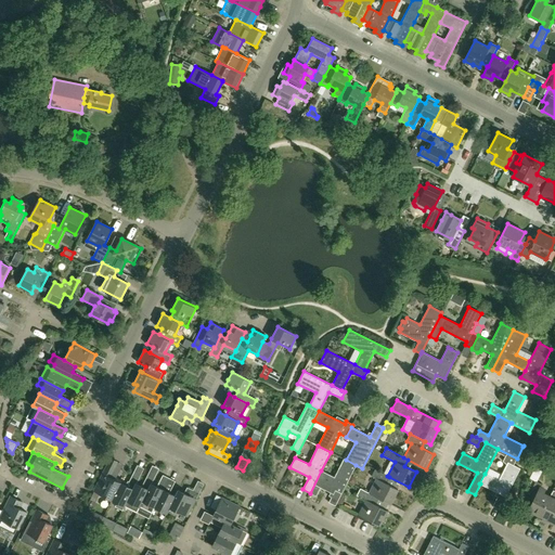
[(336,503),(356,465),(346,460),(344,459),(334,477),(321,470),(310,493),(315,497),(320,488),(333,494),(328,502),(335,506),(336,503)]
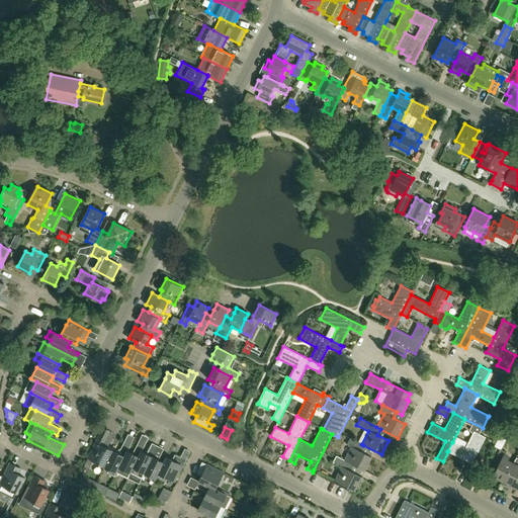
[(464,448),(452,442),(447,451),(448,451),(465,460),(459,472),(466,476),(486,437),(479,434),(473,431),(464,448)]
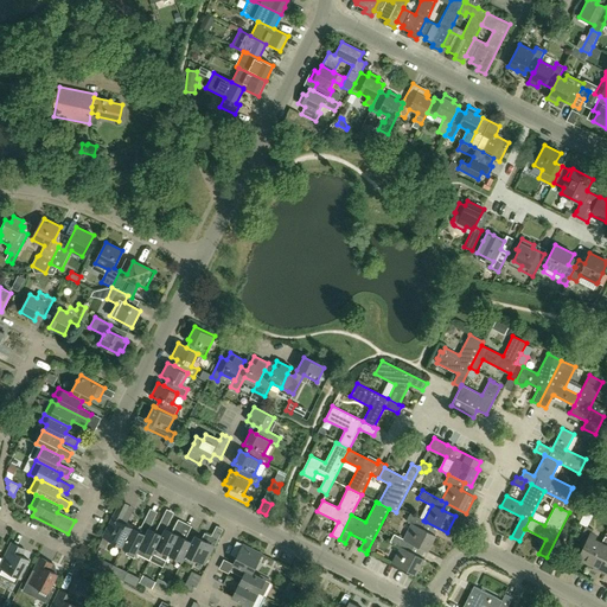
[(122,547),(132,528),(126,524),(128,518),(115,512),(103,537),(122,547)]
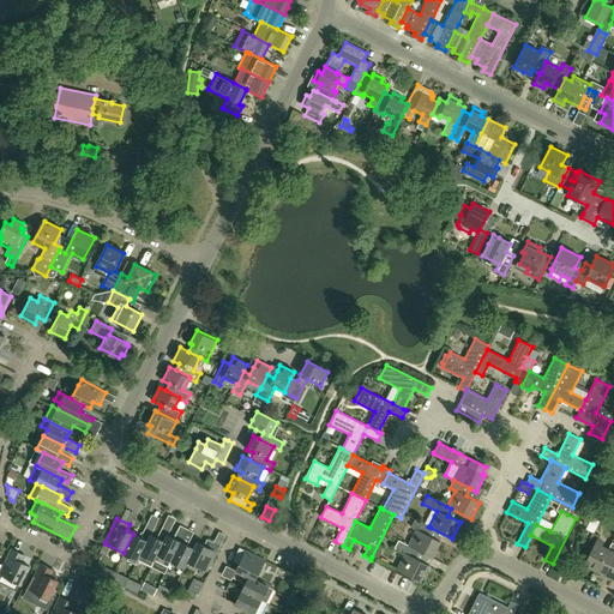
[(427,535),(431,528),(428,527),(415,519),(410,527),(416,529),(408,545),(408,546),(419,551),(419,552),(432,558),(440,541),(427,535)]
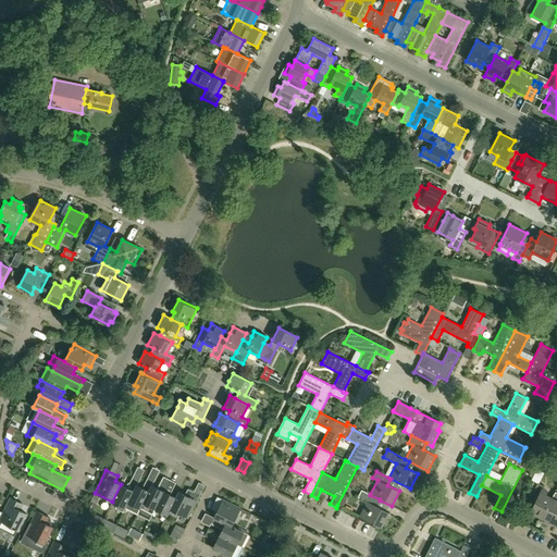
[(137,484),(137,485),(140,479),(133,475),(127,487),(121,484),(112,502),(118,504),(115,508),(123,512),(125,508),(128,503),(127,503),(137,484)]
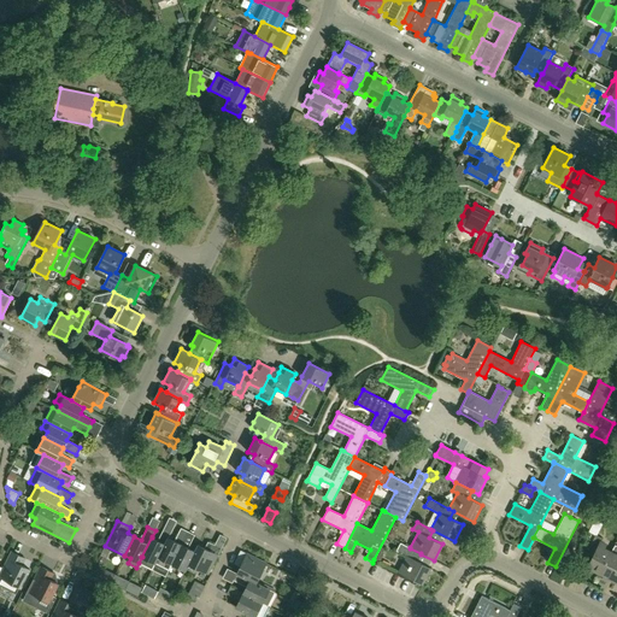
[(168,538),(169,538),(171,532),(164,528),(158,540),(152,538),(152,536),(141,557),(142,557),(139,563),(152,570),(156,563),(159,557),(158,557),(168,538)]
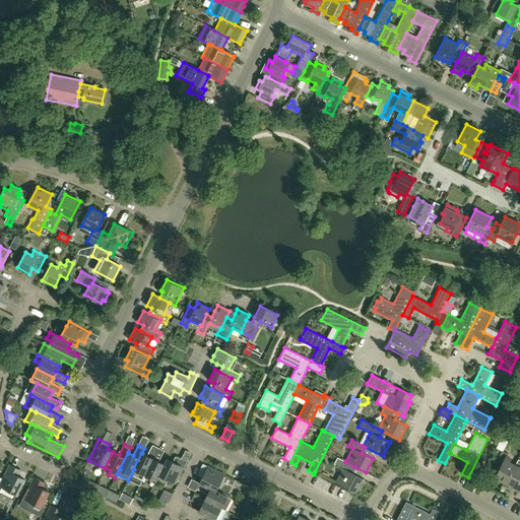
[(145,474),(158,448),(152,445),(147,456),(142,453),(141,453),(133,469),(134,469),(131,474),(141,480),(145,474)]
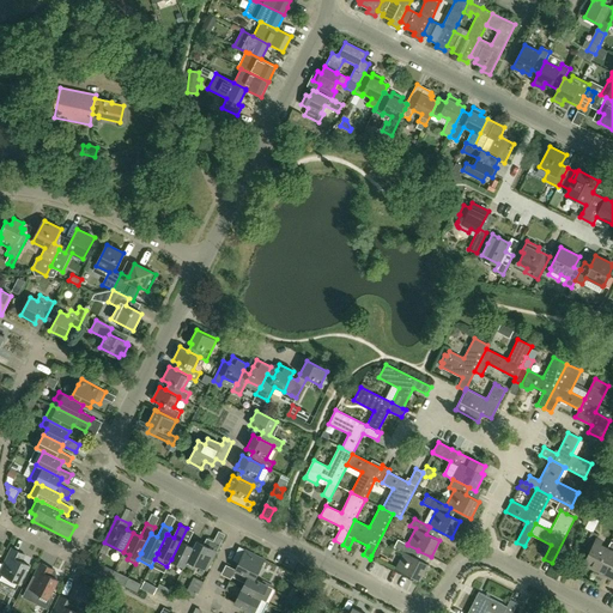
[(187,559),(194,547),(187,544),(194,532),(187,528),(171,559),(184,566),(188,560),(187,559)]
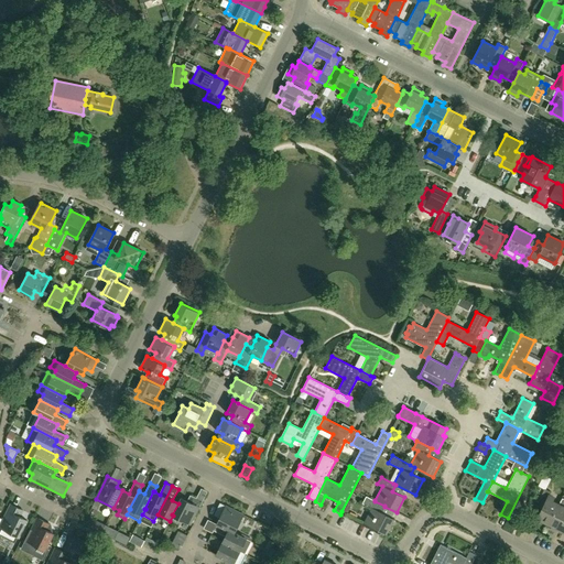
[(560,505),(559,505),(552,501),(553,498),(549,496),(550,491),(544,488),(538,502),(543,506),(537,518),(550,524),(560,505)]
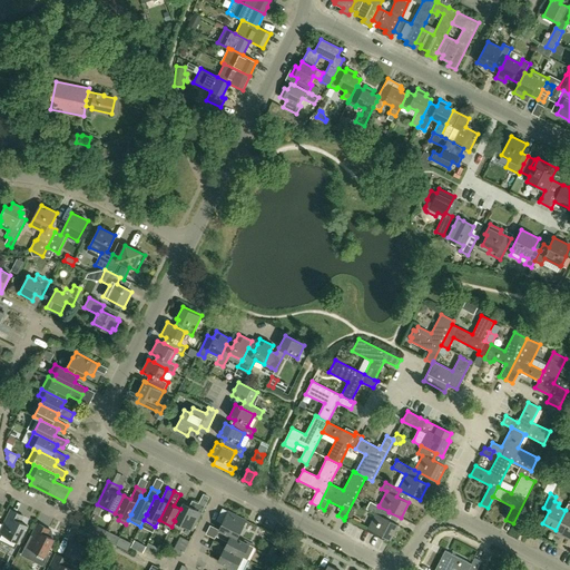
[(193,530),(205,507),(193,500),(189,507),(183,503),(180,509),(174,520),(175,521),(193,530)]
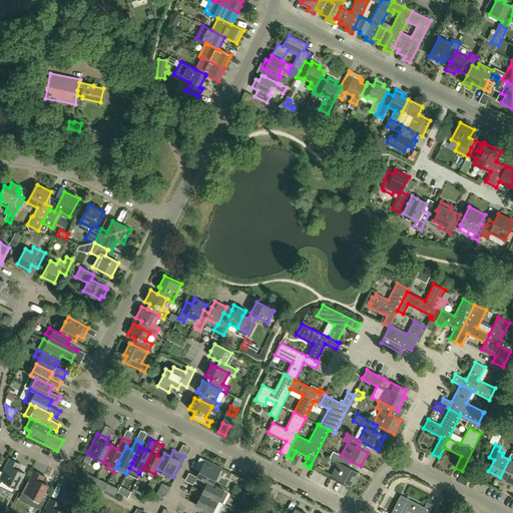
[(358,472),(347,466),(350,461),(350,460),(341,456),(341,455),(333,451),(330,458),(338,462),(331,475),(351,486),(358,472)]
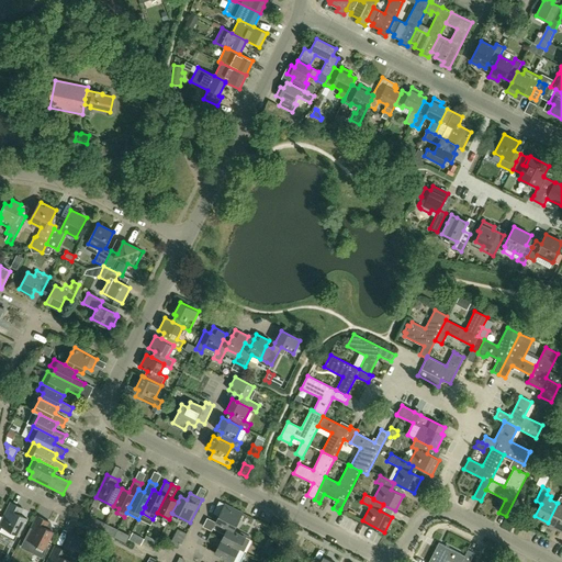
[(561,528),(561,525),(561,496),(560,496),(557,503),(558,503),(548,523),(561,528)]
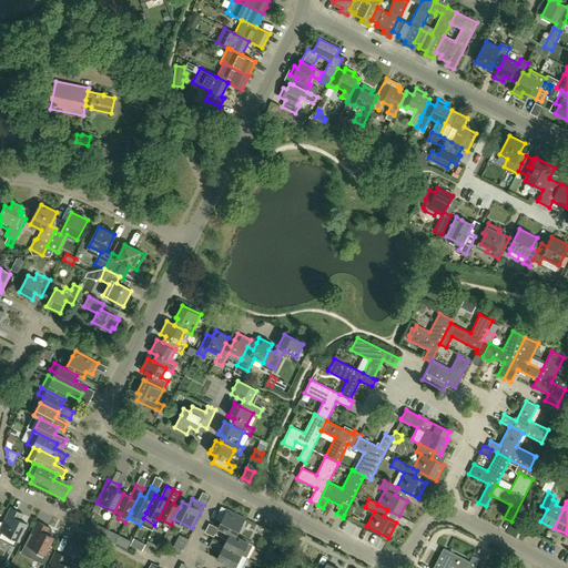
[(236,536),(245,518),(222,507),(215,519),(222,523),(219,528),(235,537),(236,536)]
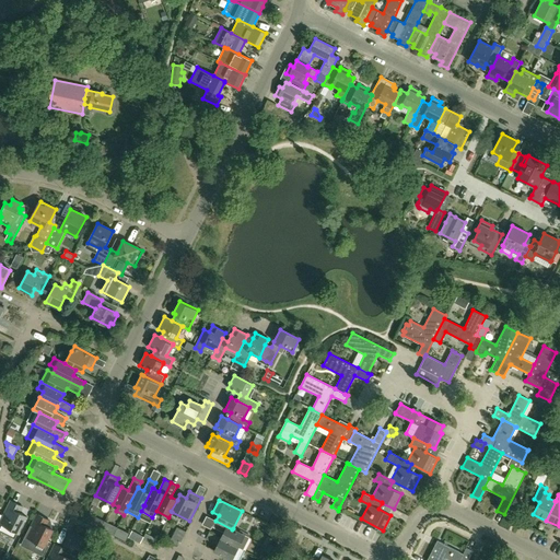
[(0,522),(0,531),(15,538),(26,516),(20,513),(23,506),(11,501),(0,522)]
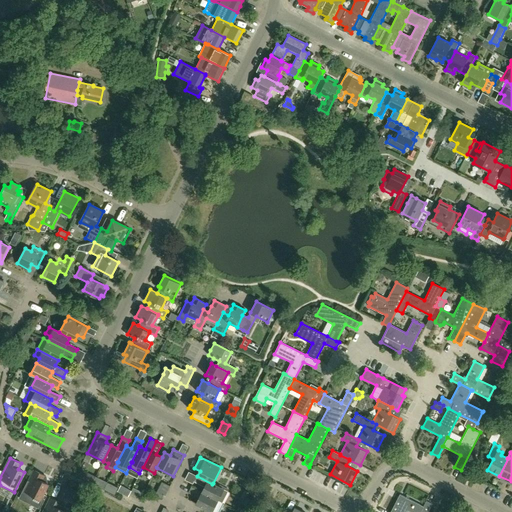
[(45,476),(34,470),(19,498),(31,504),(35,496),(41,499),(48,484),(43,481),(45,476)]
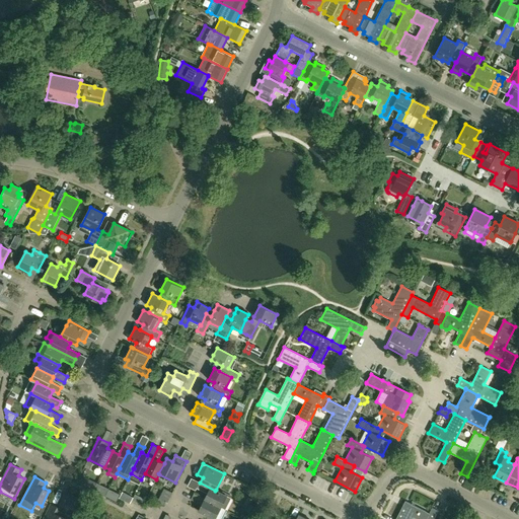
[(93,491),(96,483),(88,478),(86,483),(85,487),(93,491)]
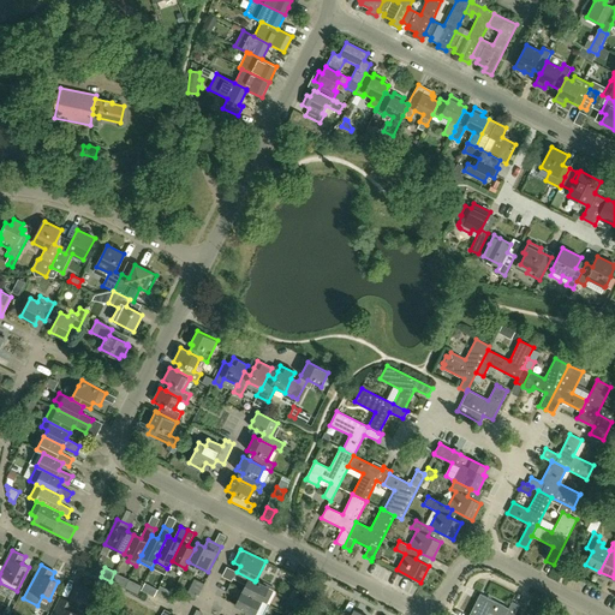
[(121,586),(125,589),(127,584),(129,579),(114,572),(111,581),(121,586)]
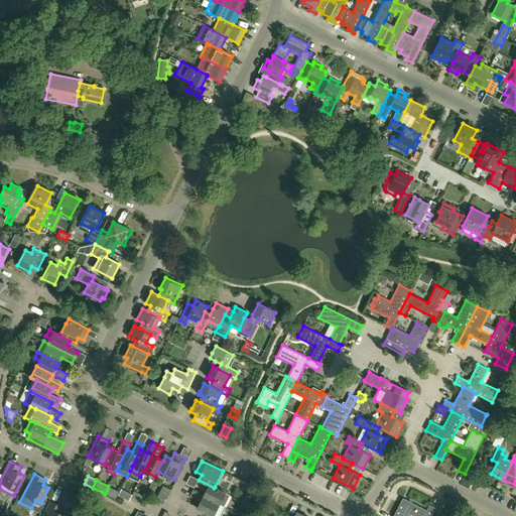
[(224,507),(230,495),(215,487),(214,488),(199,480),(196,485),(207,491),(204,496),(224,507)]
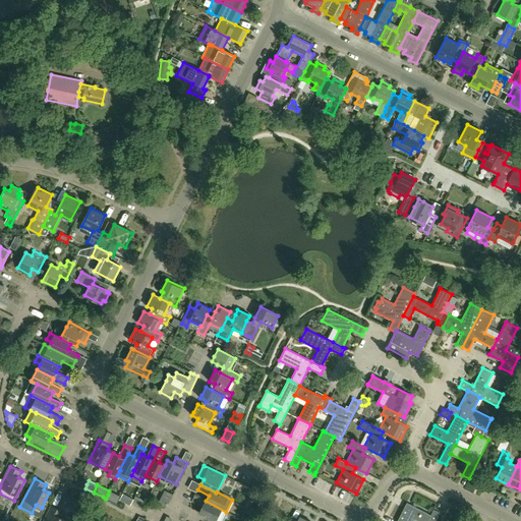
[(118,502),(120,498),(120,497),(116,495),(114,498),(112,502),(117,504),(117,503),(118,502)]
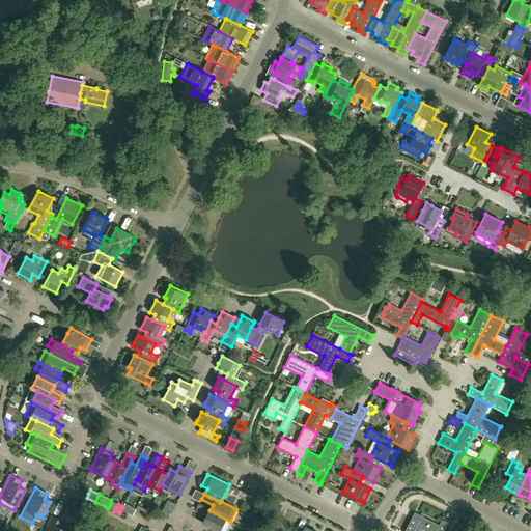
[(220,530),(225,530),(230,522),(210,510),(198,504),(195,511),(206,516),(203,523),(219,530),(220,530)]
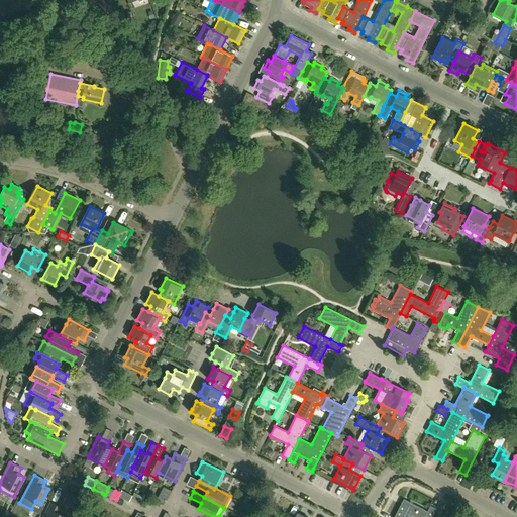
[(247,505),(251,498),(245,495),(242,502),(247,505)]
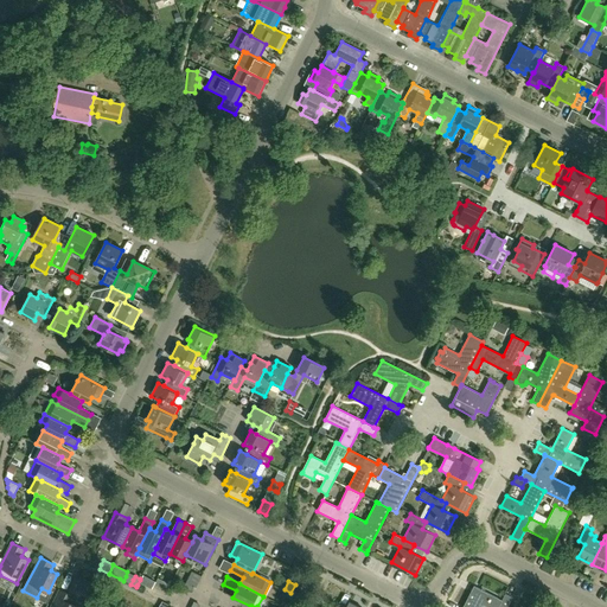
[(498,606),(502,600),(473,586),(462,606),(480,606),(483,604),(487,606),(498,606)]
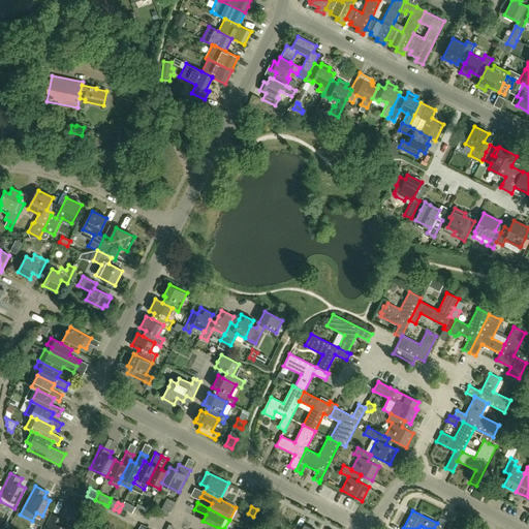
[(64,520),(53,515),(44,528),(62,528),(60,528),(64,520)]
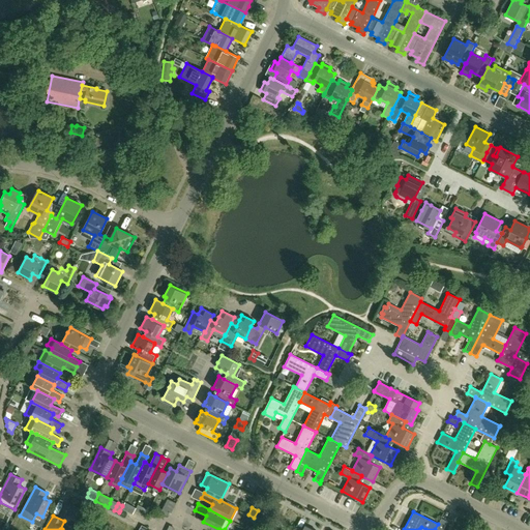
[(443,529),(447,522),(441,519),(438,524),(435,529),(443,529)]
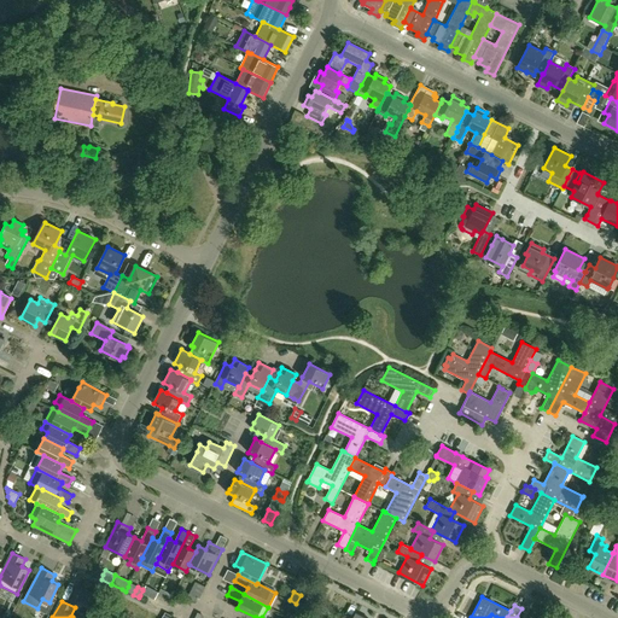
All buildings are outlined.
